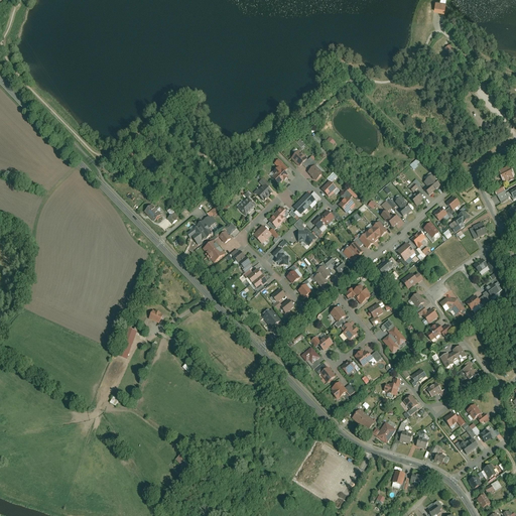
[(438,0),(438,2),(433,1),(432,11),(442,13),(444,3),(444,0),(438,0)]
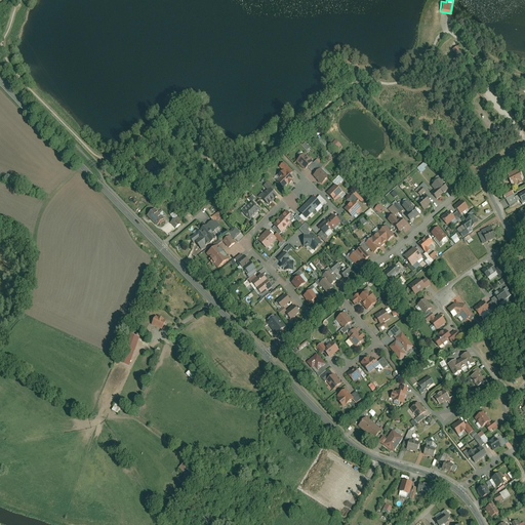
[(457,46),(451,50),(456,58),(462,54),(457,46)]
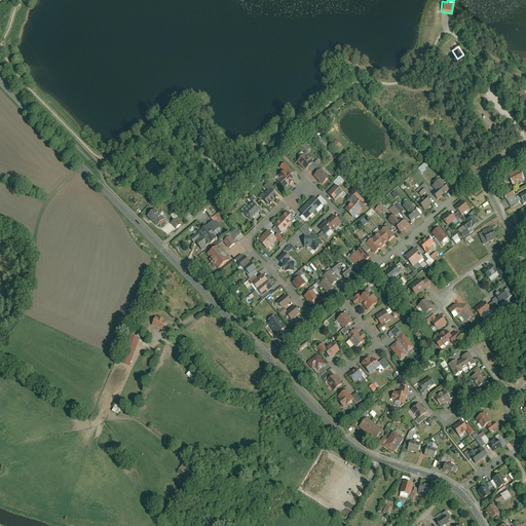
[(327,148),(330,145),(323,138),(318,141),(327,148)]
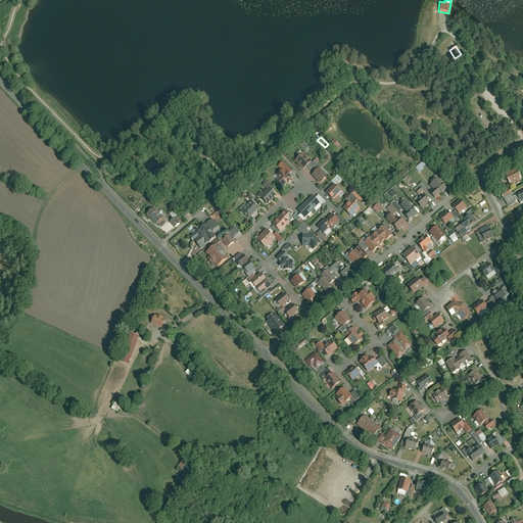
[(337,148),(341,144),(335,139),(332,143),(337,148)]
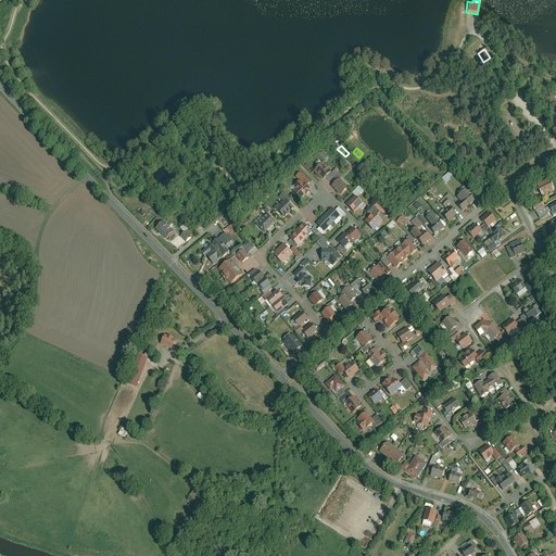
[(321,163),(314,169),(323,178),(326,175),(330,172),(321,163)]
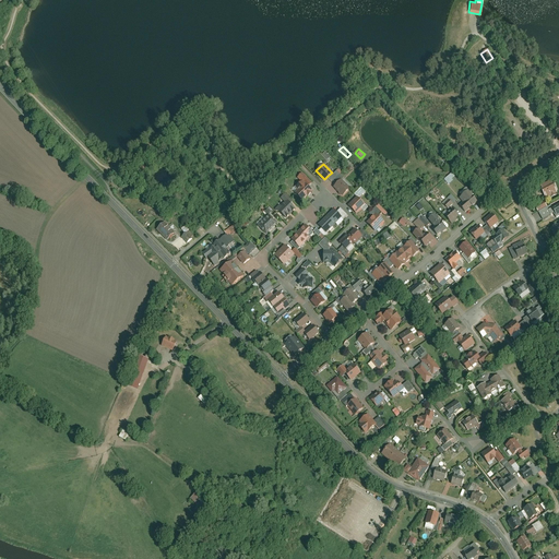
[(332,173),(328,176),(332,180),(340,173),(341,171),(337,168),(333,174),(332,173)]
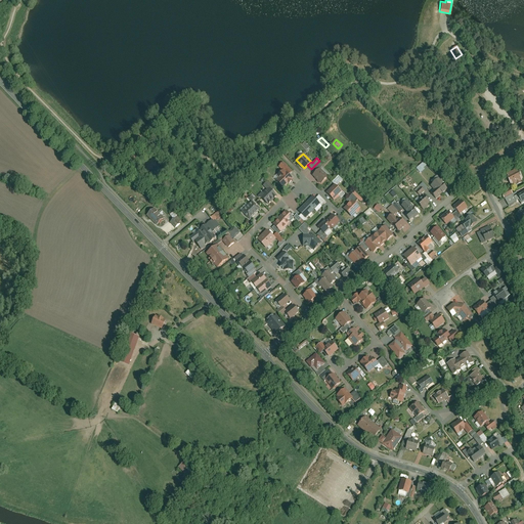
[(318,162),(311,169),(314,172),(319,168),(321,166),(318,162)]
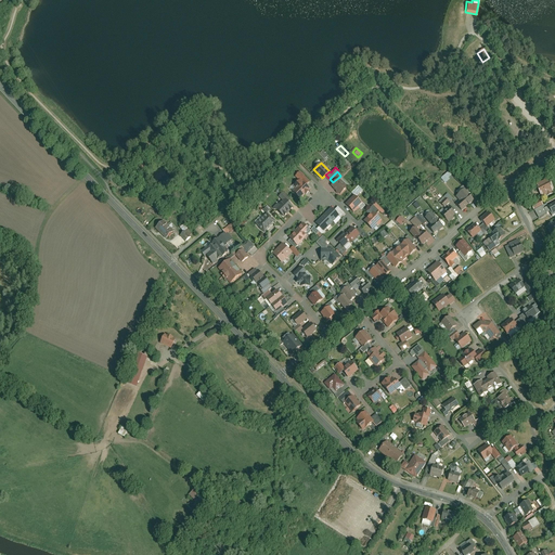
[(449,178),(451,176),(448,171),(440,178),(444,183),(450,179),(449,178)]
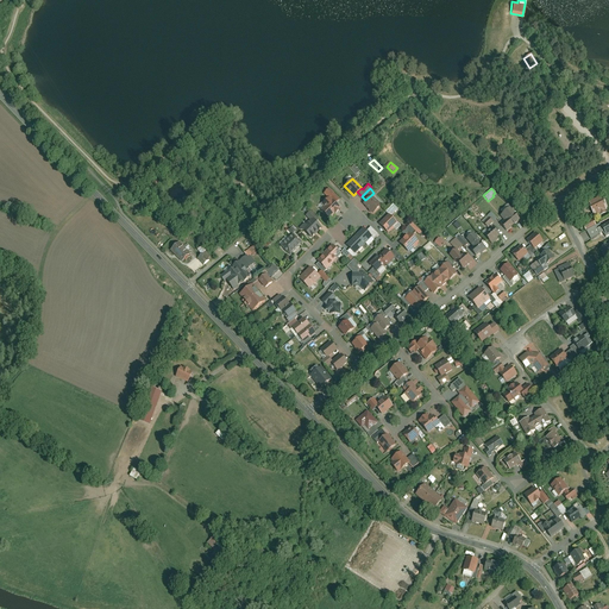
[(330,196),(336,202),(339,199),(330,189),(325,194),(330,198),(330,196)]
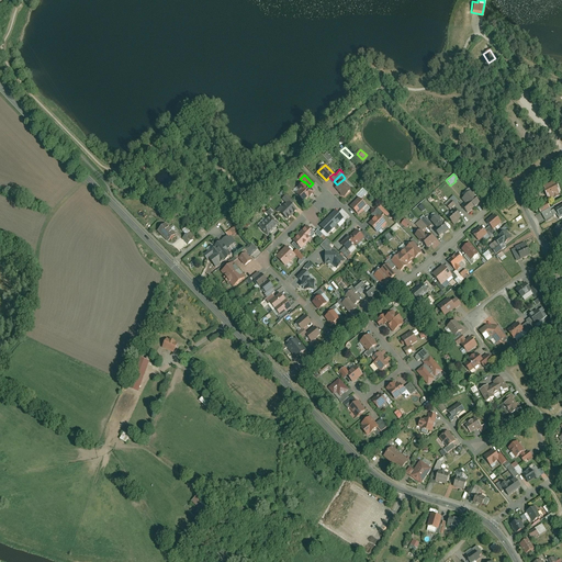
[(351,190),(343,180),(337,184),(335,187),(345,198),(351,190)]
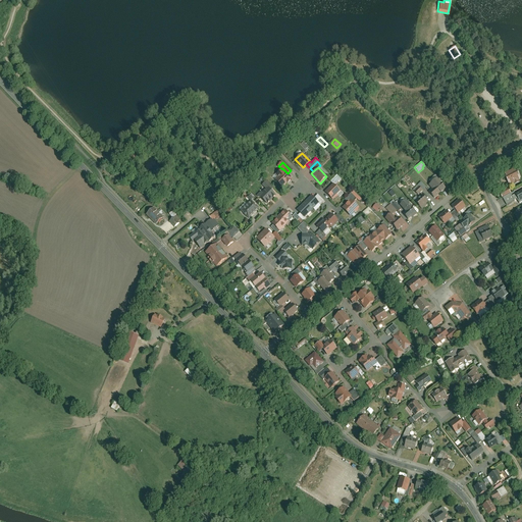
[(279,177),(276,179),(284,188),(293,178),(288,173),(282,168),(282,169),(276,175),(279,177)]
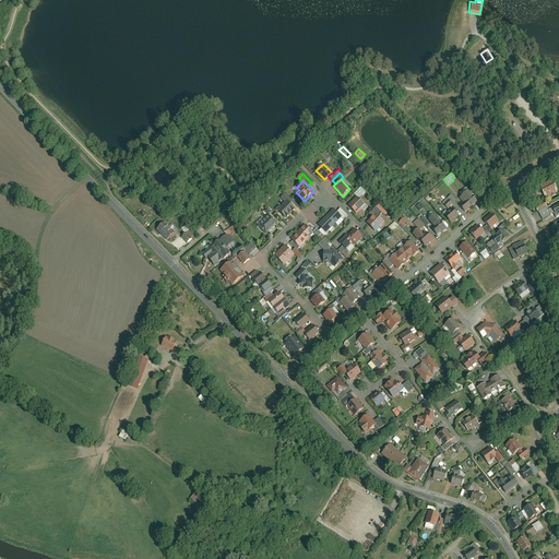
[(554,180),(540,187),(546,198),(550,195),(552,198),(557,195),(556,192),(558,191),(554,180)]
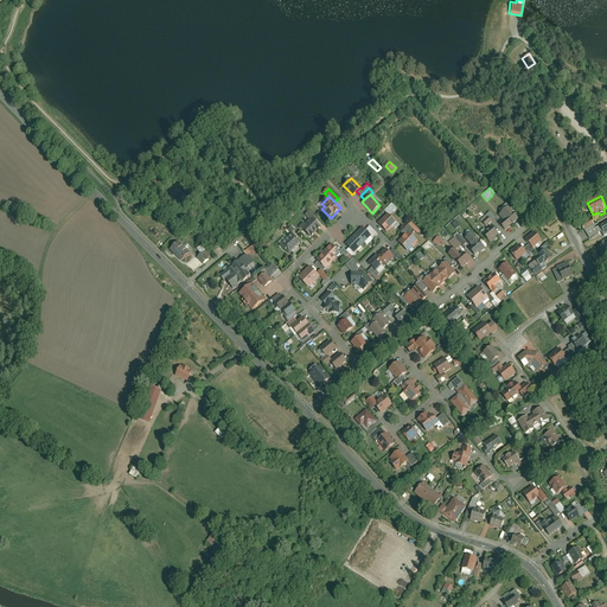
[(389,213),(390,216),(398,209),(393,203),(385,210),(389,213)]
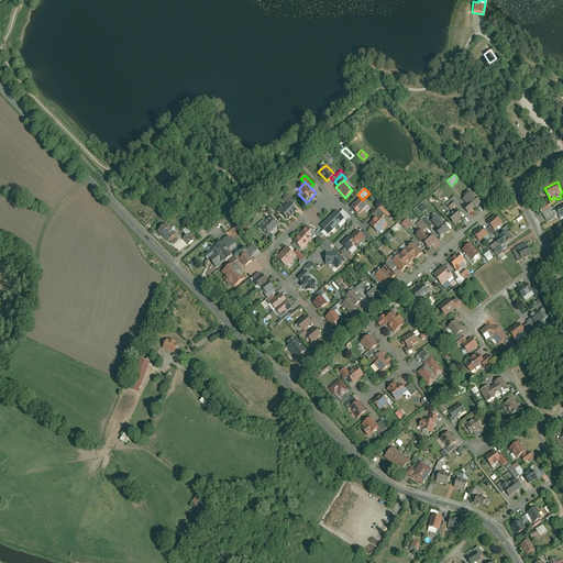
[(463,207),(470,213),(482,202),(472,191),(463,199),(466,203),(463,207)]
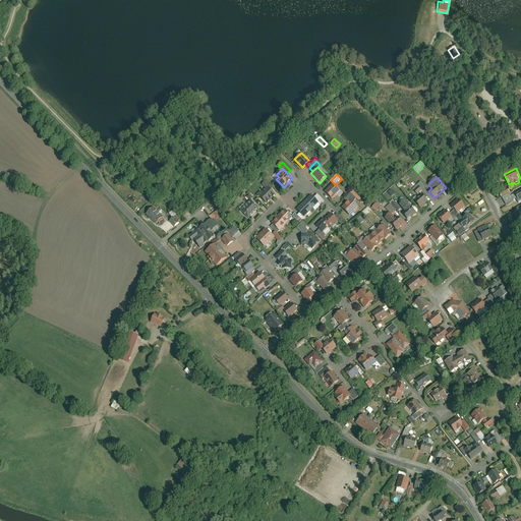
[(263,184),(266,187),(267,186),(269,188),(272,186),(266,180),(263,184)]
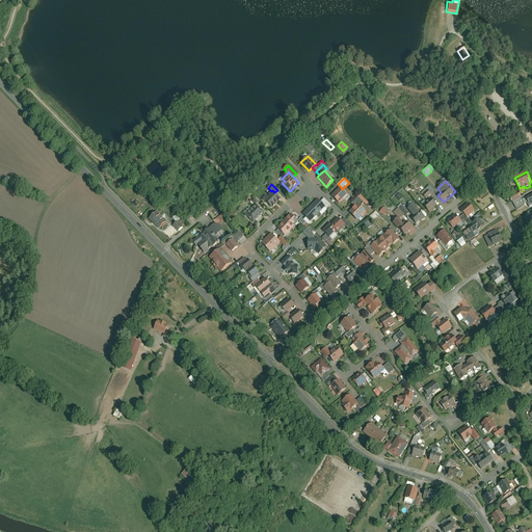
[(341,187),(331,195),(339,204),(348,194),(342,189),(341,187)]
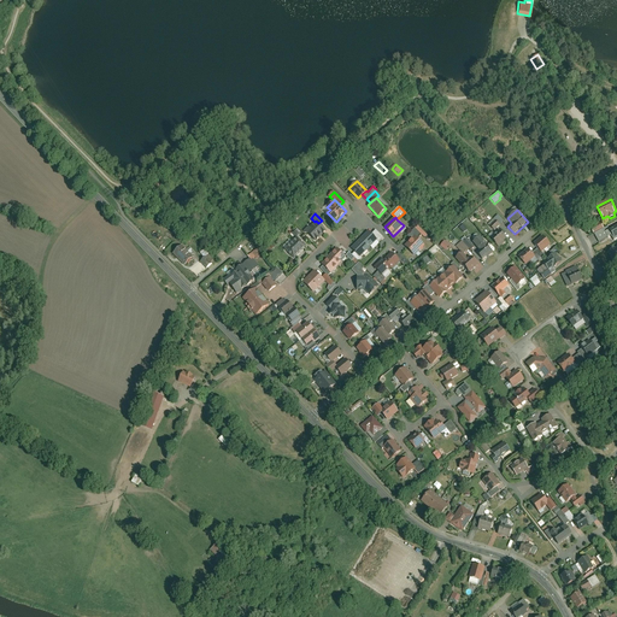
[(491,225),(494,230),(500,224),(497,219),(491,225)]
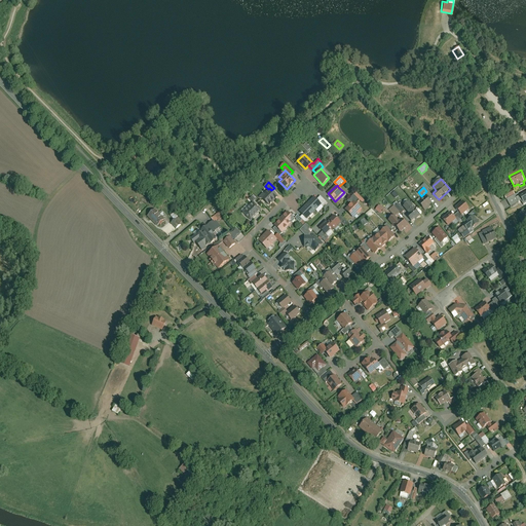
[(268,189),(261,196),(270,204),(278,197),(271,190),(269,188),(268,189)]
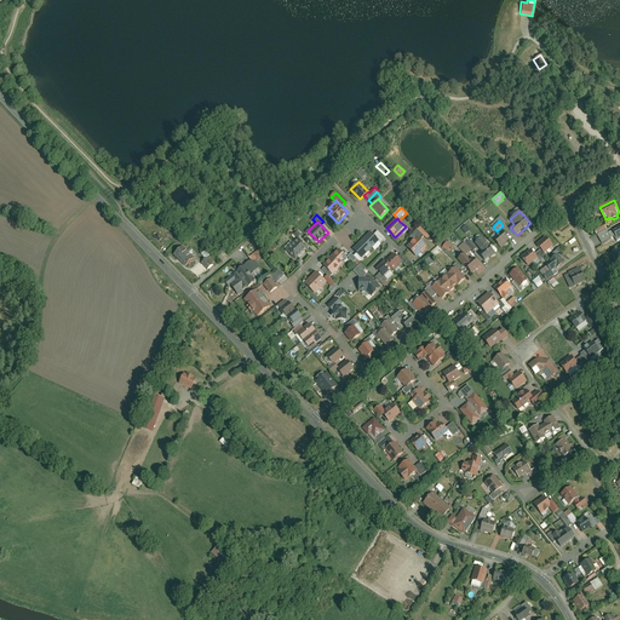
[(606,224),(595,230),(597,235),(608,229),(606,224)]
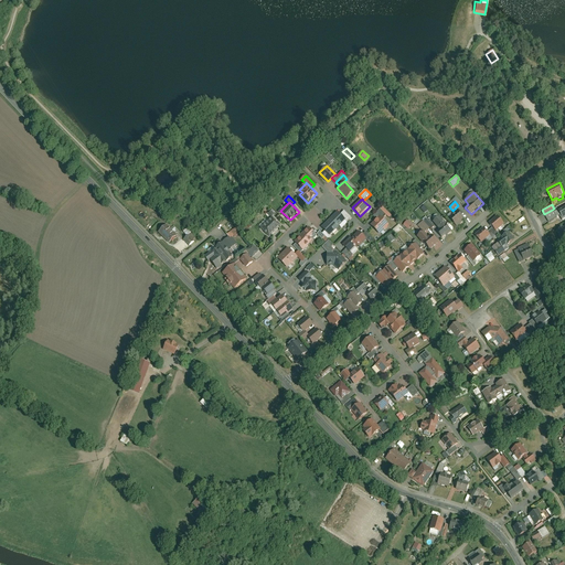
[(374,215),(377,220),(381,216),(382,219),(388,212),(383,206),(374,215)]
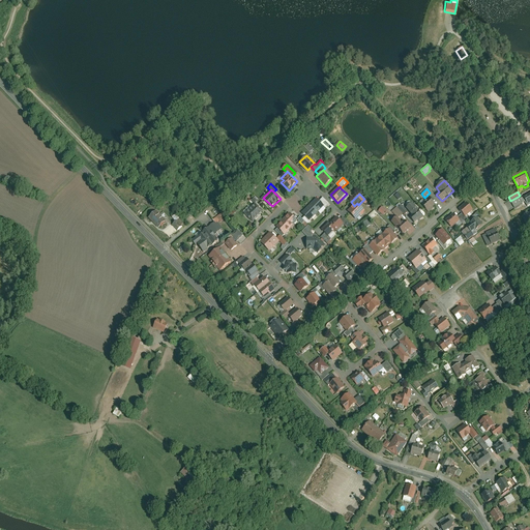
[(524,203),(523,203),(527,201),(524,197),(521,199),(520,196),(511,201),(516,208),(524,203)]
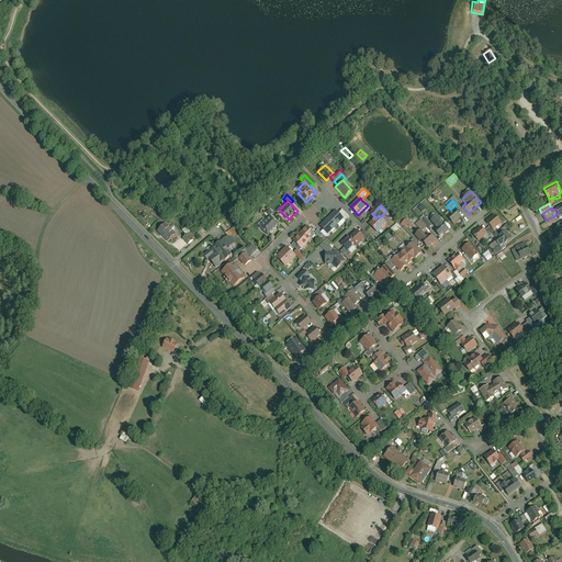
[(343,209),(338,213),(344,217),(346,221),(349,216),(343,209)]
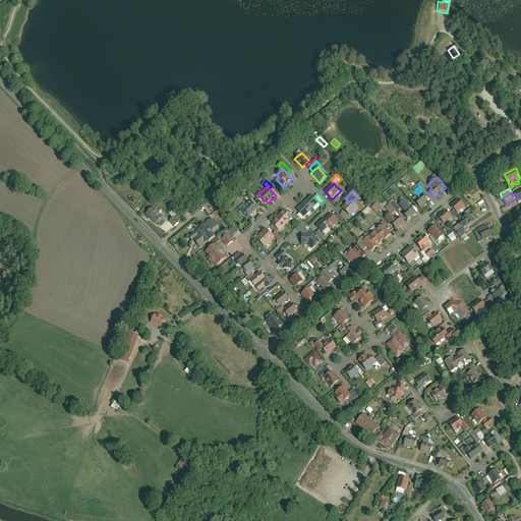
[(415,200),(421,208),(428,200),(422,194),(415,200)]
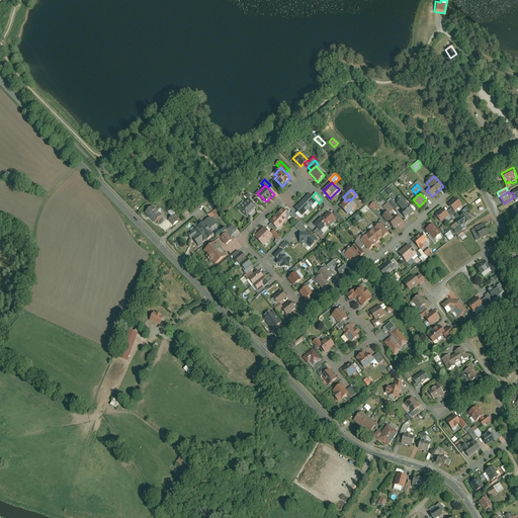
[(299,203),(295,207),(298,210),(303,214),(317,200),(312,196),(310,194),(307,197),(299,203)]
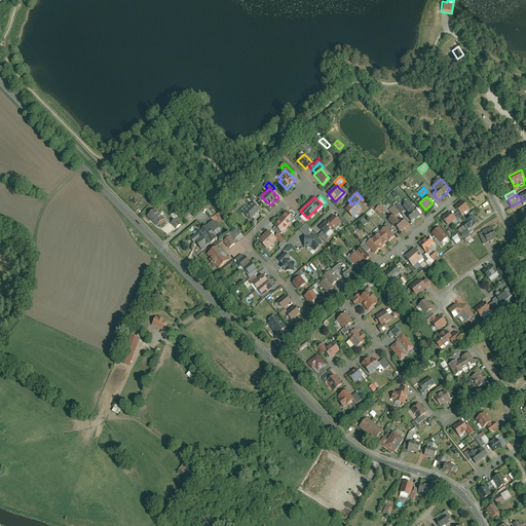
[(463,200),(456,207),(462,215),(470,209),(463,200)]
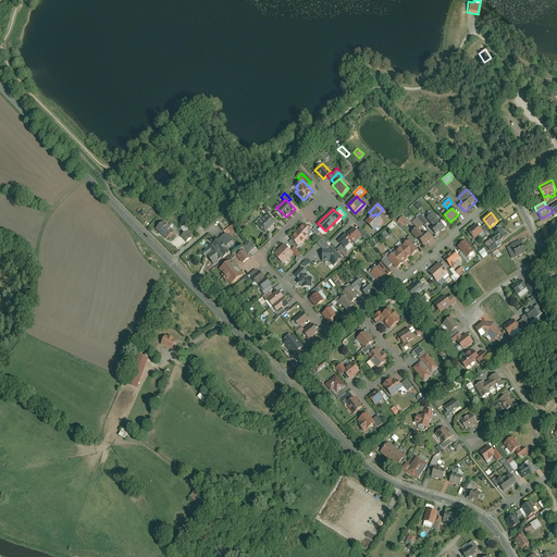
[(372,217),(367,222),(374,230),(383,222),(376,215),(375,213),(372,217)]
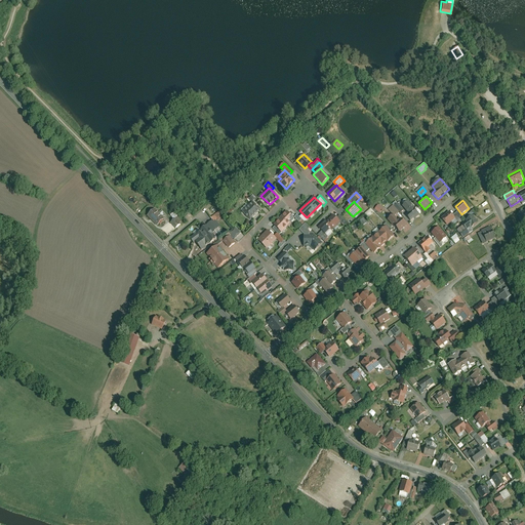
[(406,214),(411,220),(419,214),(408,201),(403,206),(409,212),(406,214)]
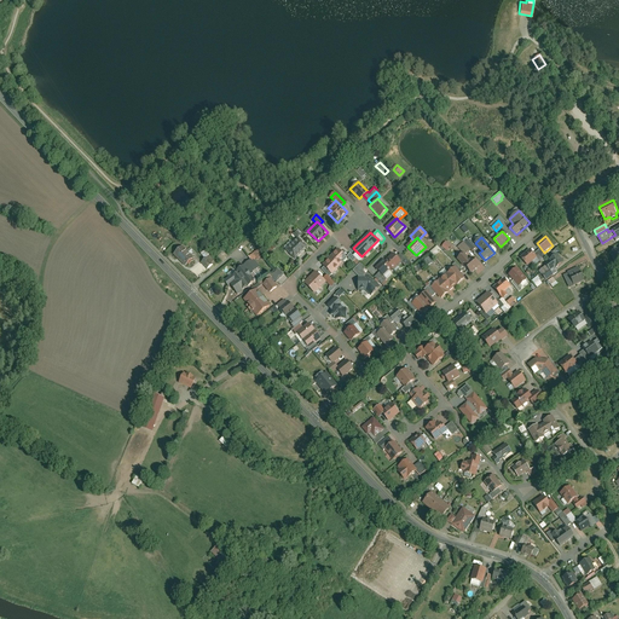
[(299,238),(287,250),(296,259),(308,247),(299,238)]
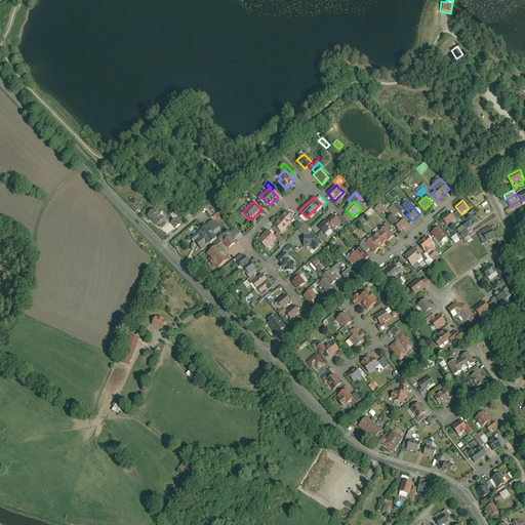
[(401,212),(404,210),(398,203),(395,206),(401,212)]
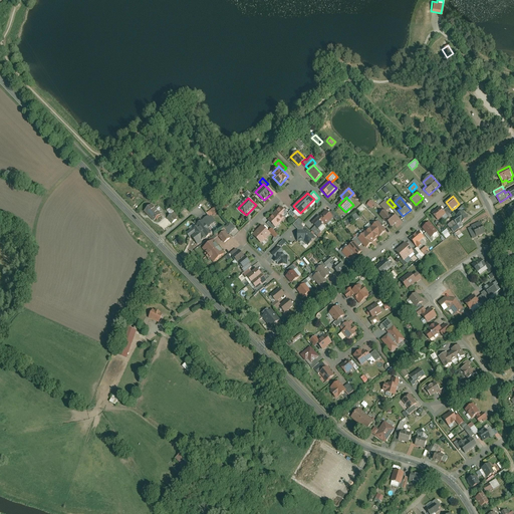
[(154,221),(162,214),(152,205),(145,212),(154,221)]
